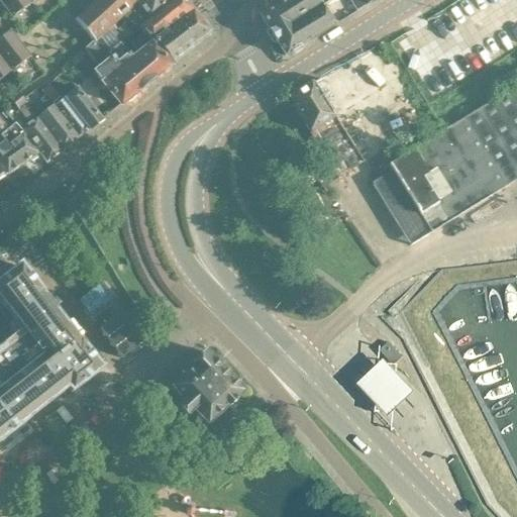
[(29,0),(0,0),(0,2),(12,18),(31,3),(29,0)]
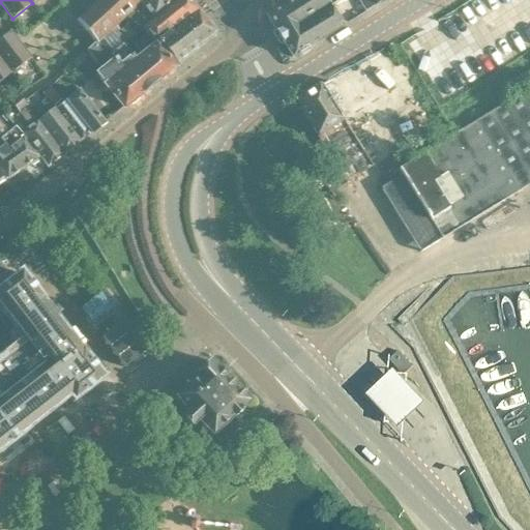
[(135,10),(124,0),(98,0),(95,3),(117,26),(130,15),(135,10)]
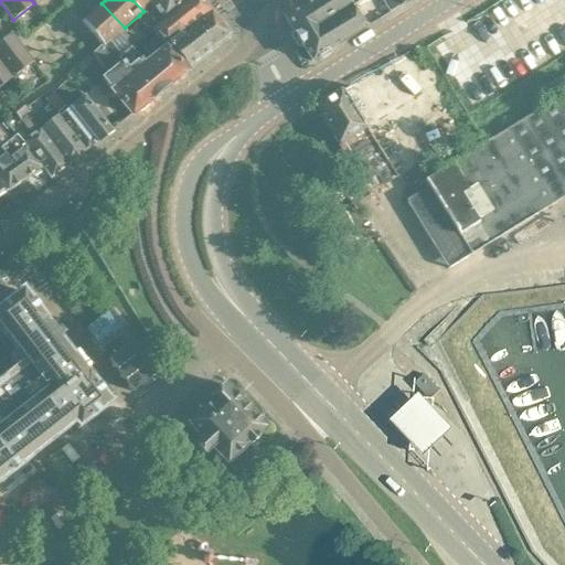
[(190,0),(163,22),(138,44),(131,50),(144,64),(166,46),(211,12),(200,0),(190,0)]
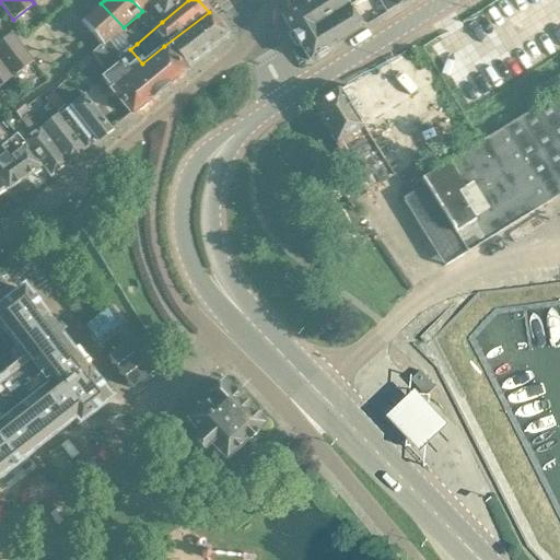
[(131,0),(142,11),(154,0),(131,0)]
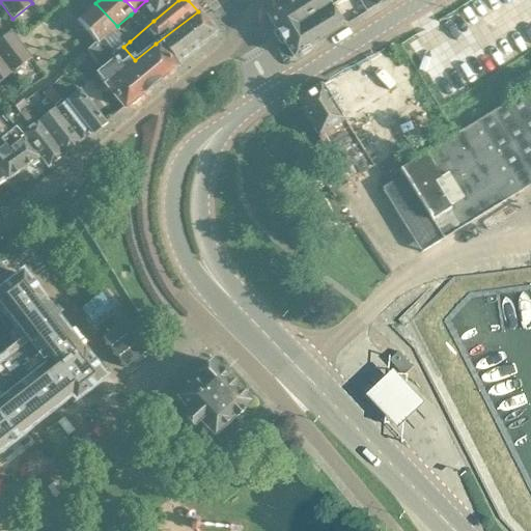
[(146,0),(135,10),(131,15),(136,21),(146,12),(154,21),(178,0),(146,0)]
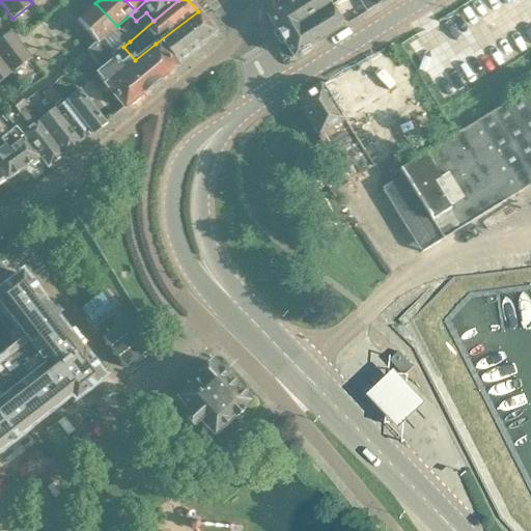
[(331,6),(326,0),(294,0),(268,17),(280,37),(331,6)]
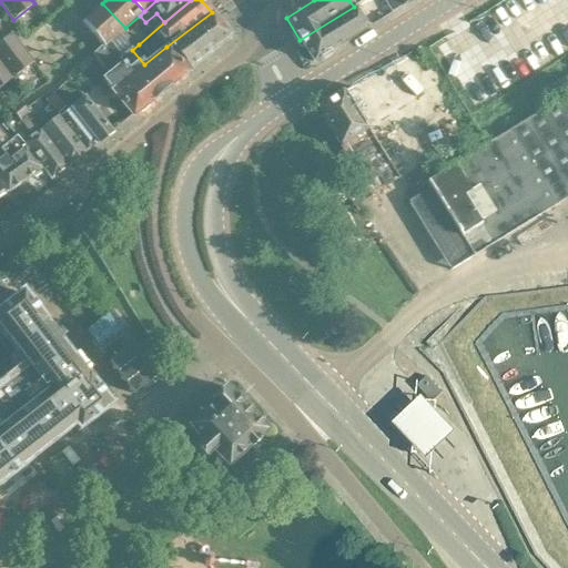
[(387,0),(395,11),(405,6),(402,0),(387,0)]
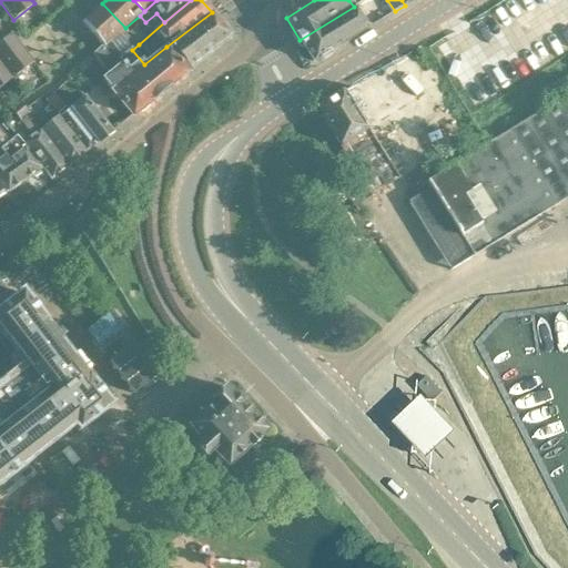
[(102,3),(82,22),(103,47),(119,33),(125,28),(102,3)]
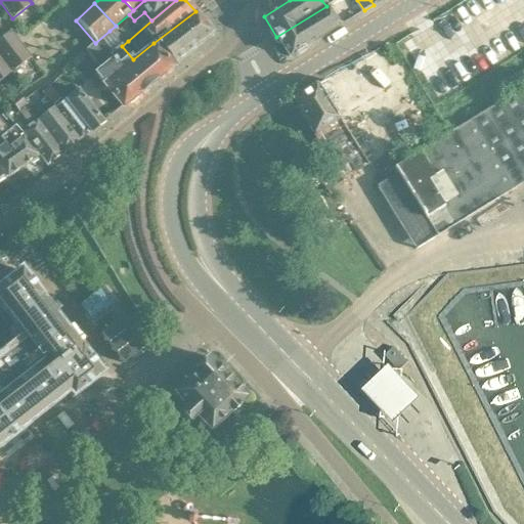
[(339,26),(326,6),(276,37),(289,57),(307,46),(325,35),(324,35),(339,26)]
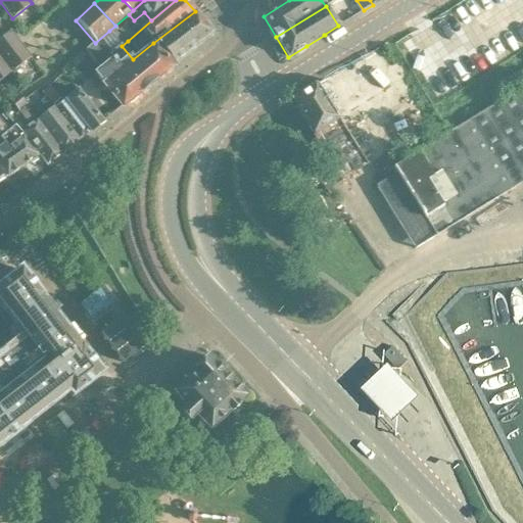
[(195,11),(153,43),(172,66),(175,63),(212,33),(195,11)]
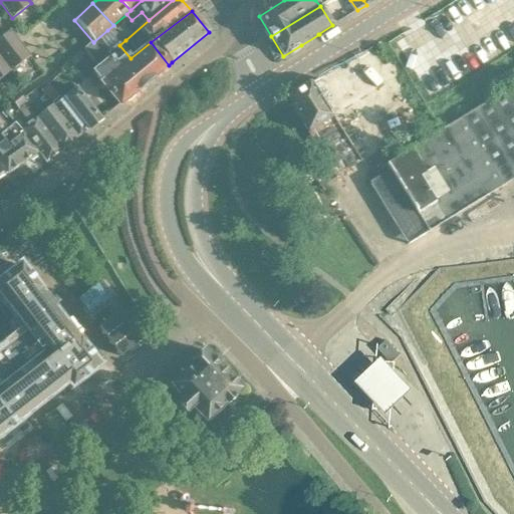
[(113,25),(107,30),(119,45),(125,40),(113,25)]
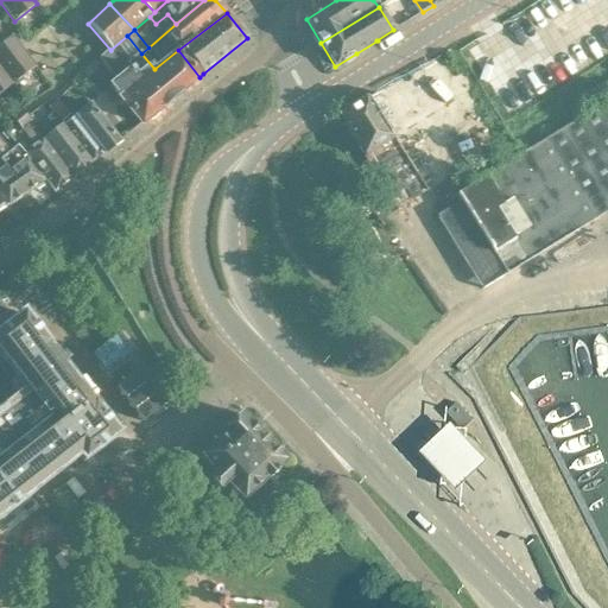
[(0,67),(13,84),(37,67),(13,36),(0,45),(0,67)]
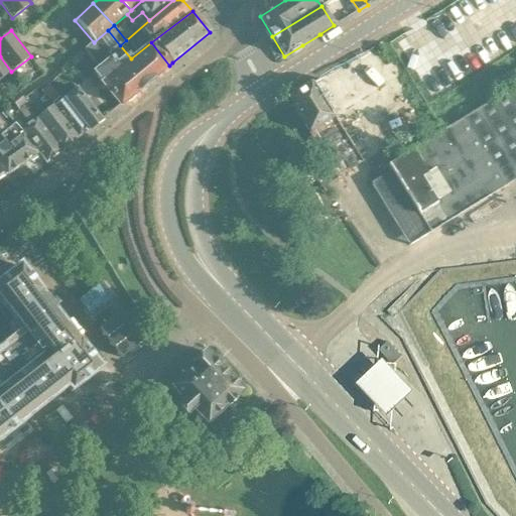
[(94,42),(85,50),(98,68),(93,72),(98,79),(108,90),(121,105),(123,103),(129,102),(134,98),(136,93),(169,66),(151,42),(131,58),(120,45),(108,30),(94,42)]
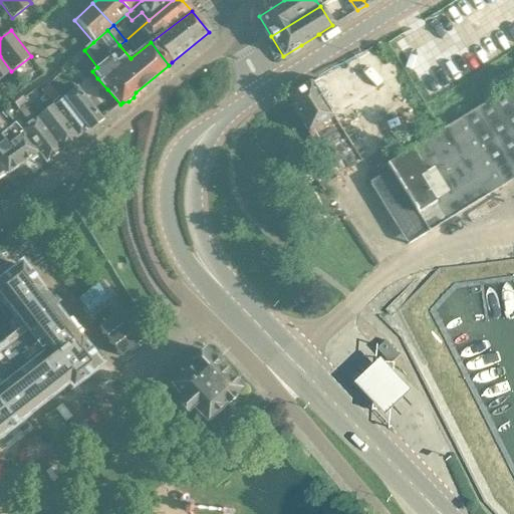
[(354,77),(360,85),(369,78),(371,81),(396,63),(379,43),(351,64),(358,73),(354,77)]
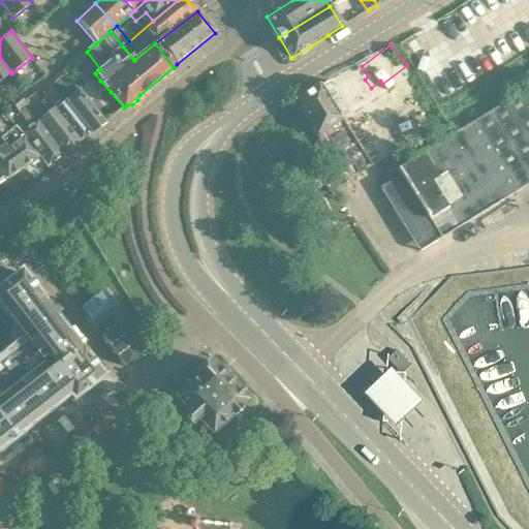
[(0,58),(0,82),(11,73),(0,58)]
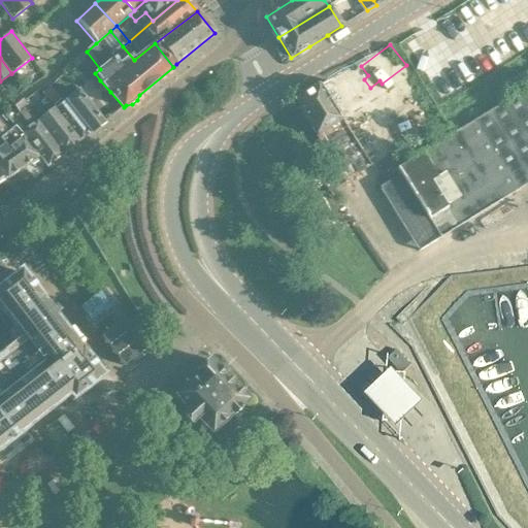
[(371,165),(320,86),(317,88),(295,101),(345,183),(371,165)]
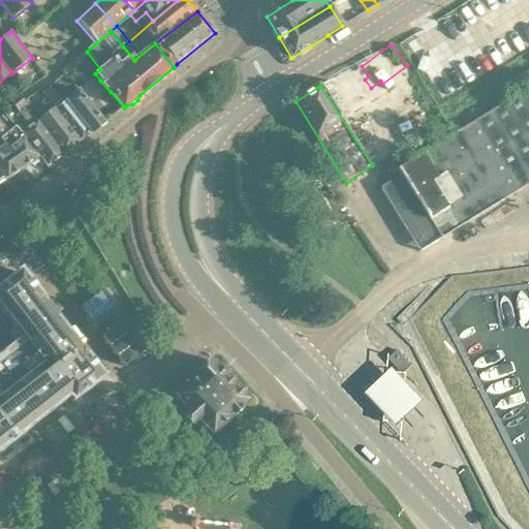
[(50,88),(43,94),(82,141),(91,133),(91,134),(104,124),(79,90),(62,103),(50,88)]
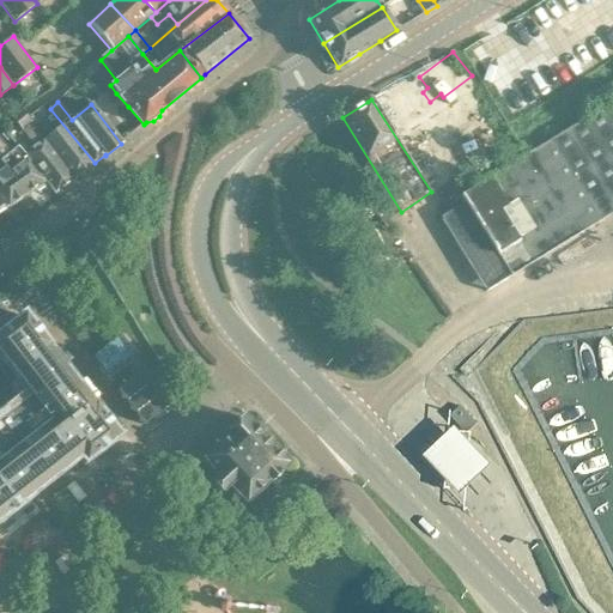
[(612,102),(515,163),(461,196),(466,202),(441,218),(487,291),(612,213),(612,102)]
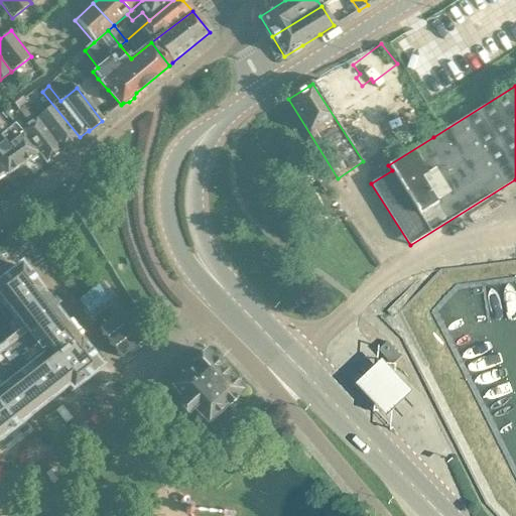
[(27,103),(19,92),(10,99),(30,123),(21,130),(38,152),(46,163),(62,150),(25,104),(27,103)]
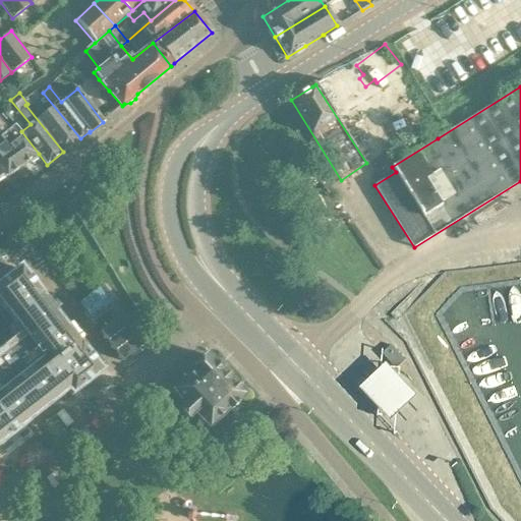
[(31,102),(27,104),(25,105),(63,152),(80,138),(43,93),(42,95),(41,95),(38,96),(50,110),(41,115),(31,102)]
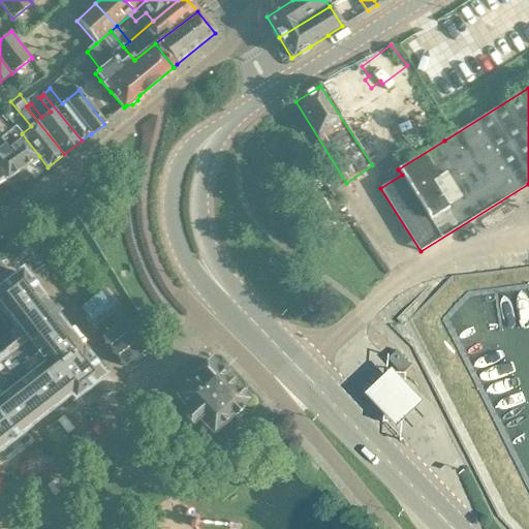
[(9,131),(0,120),(0,138),(2,142),(24,167),(29,164),(32,165),(38,161),(37,158),(39,156),(22,133),(17,126),(9,131)]
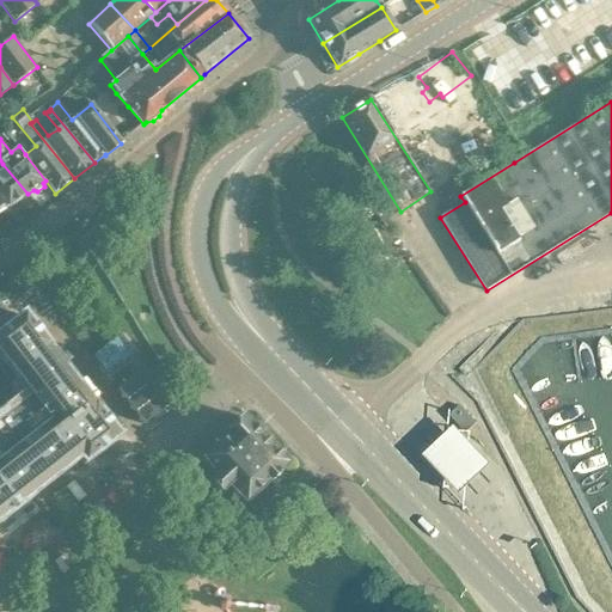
[(28,194),(2,164),(0,164),(0,195),(8,207),(28,194)]
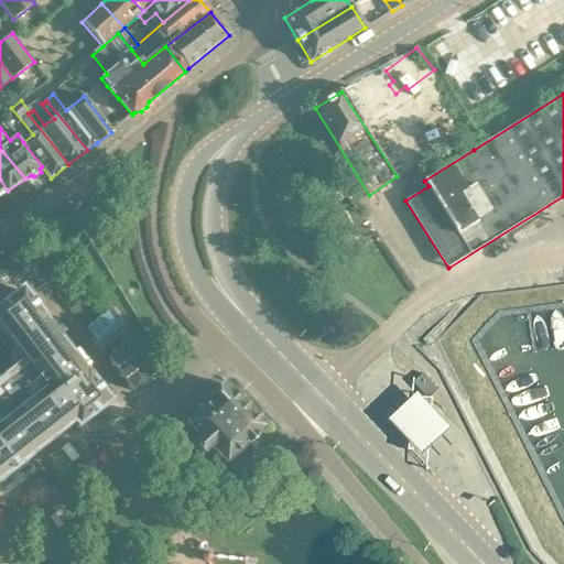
[(0,481),(1,481),(28,462),(26,462),(30,459),(29,459),(73,424),(77,430),(80,427),(107,408),(110,404),(108,402),(108,401),(88,376),(88,377),(86,373),(86,375),(44,322),(45,321),(43,318),(23,293),(21,291),(0,306),(0,331),(7,339),(2,343),(11,354),(14,350),(29,368),(0,389),(0,481)]
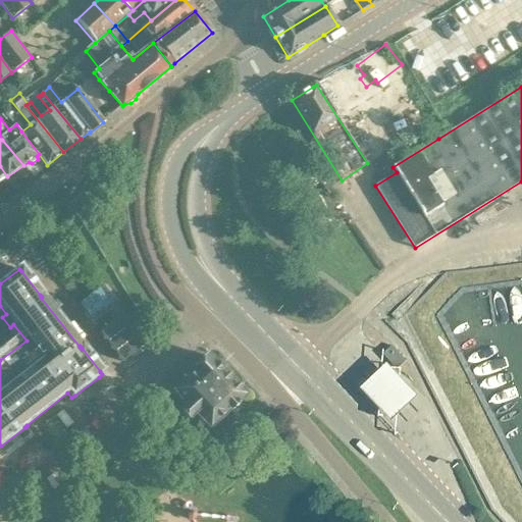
[(405,360),(390,346),(381,354),(396,369),(405,360)]
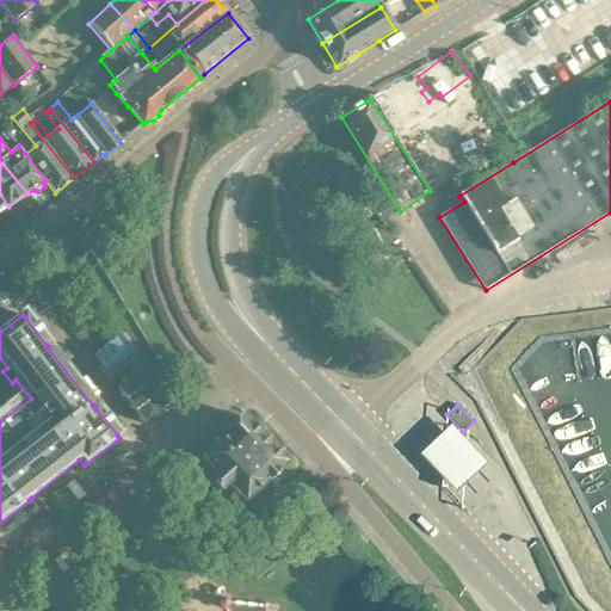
[(251,425),(244,417),(224,434),(223,434),(215,442),(218,445),(203,458),(214,470),(208,476),(221,491),(228,485),(245,504),(246,503),(255,511),(278,489),(270,480),(288,463),(261,436),(263,436),(263,430),(258,424),(252,424),(251,425)]
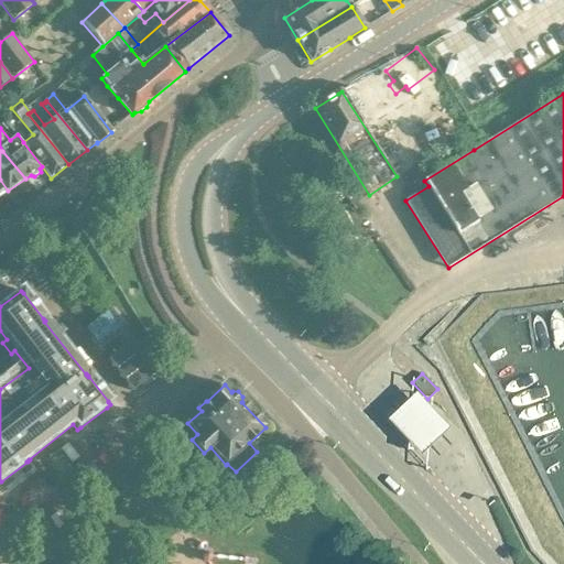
[(416,392),(389,418),(422,453),(449,427),(416,392)]
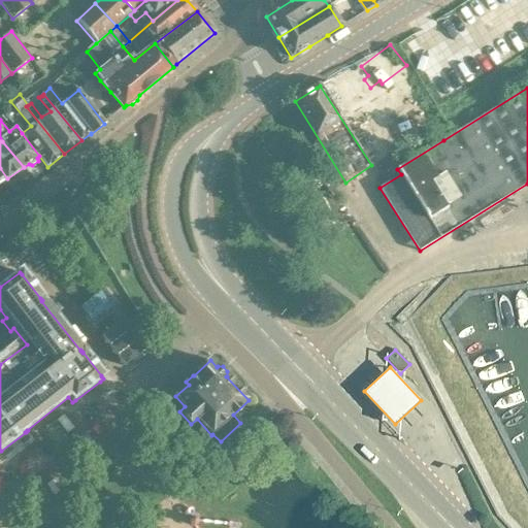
[(56,502),(65,495),(60,489),(52,496),(56,502)]
